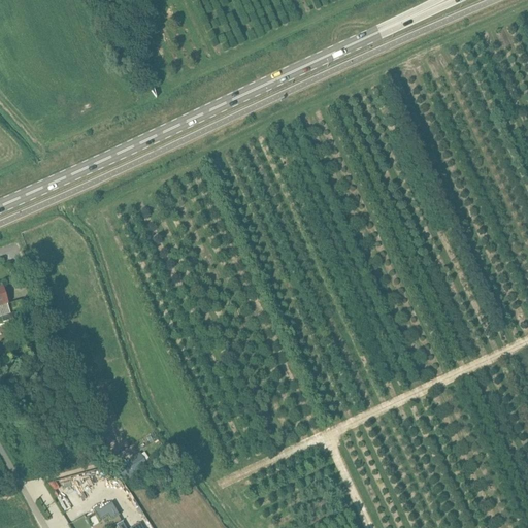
[(0,317),(10,314),(7,304),(2,288),(0,288),(0,317)]
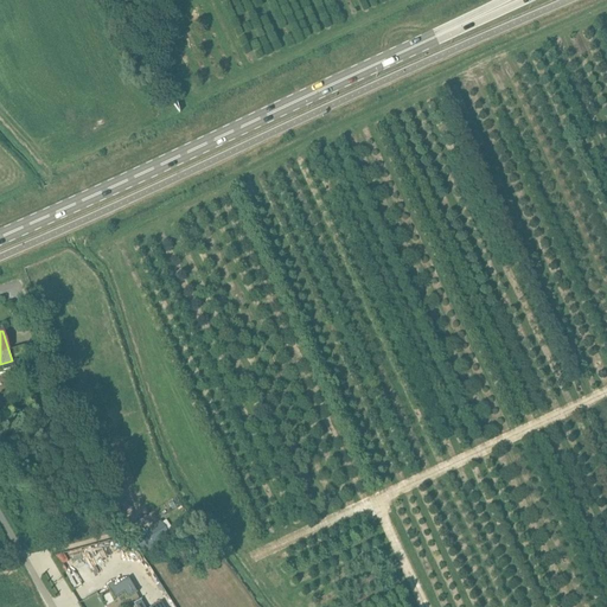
[(37,345),(26,347),(29,356),(39,352),(37,345)]
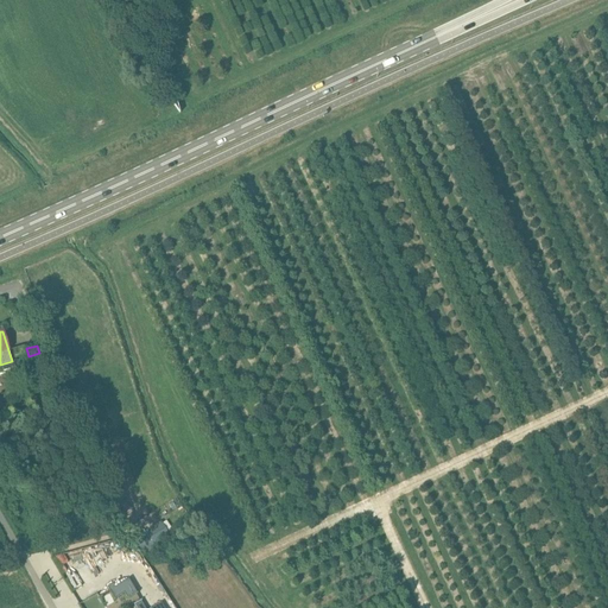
[(18,361),(2,365),(5,371),(19,367),(18,361)]
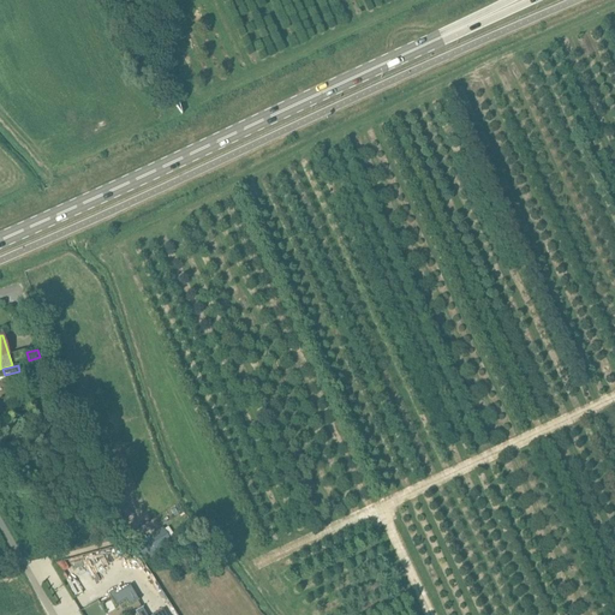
[(147,538),(153,549),(171,537),(165,526),(147,538)]
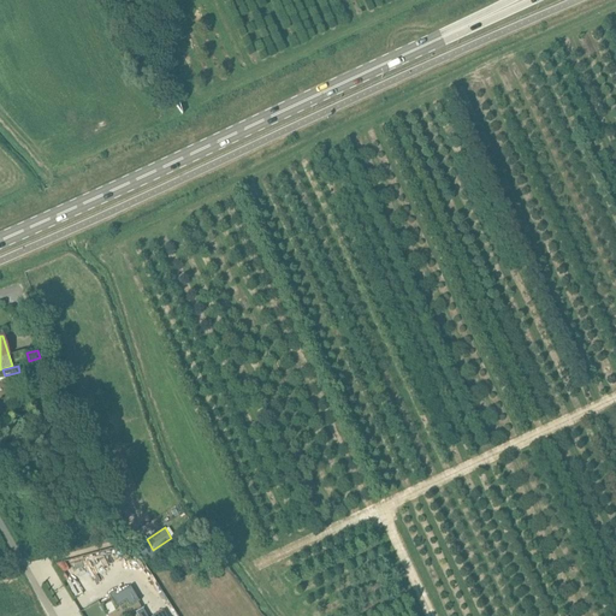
[(114,593),(110,596),(116,608),(126,602),(129,608),(138,602),(130,588),(116,596),(114,593)]
